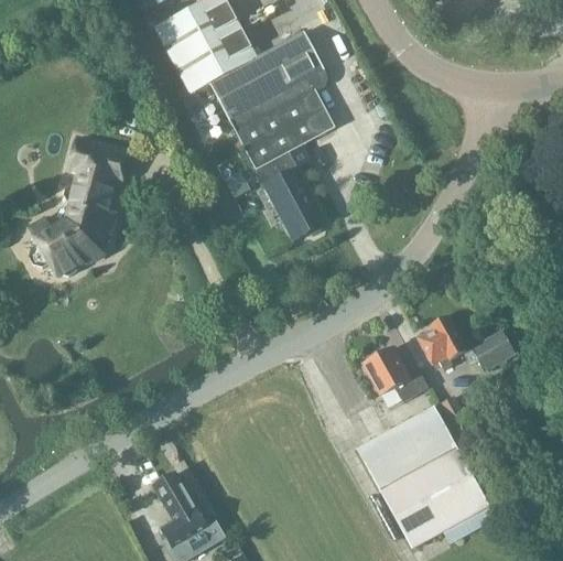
[(201,0),(155,24),(191,92),(210,81),(257,168),(260,165),(282,153),(289,151),(333,127),(313,90),(321,86),(323,83),(324,78),(324,73),(322,69),(324,68),(304,31),(257,55),(227,0),(201,0)]
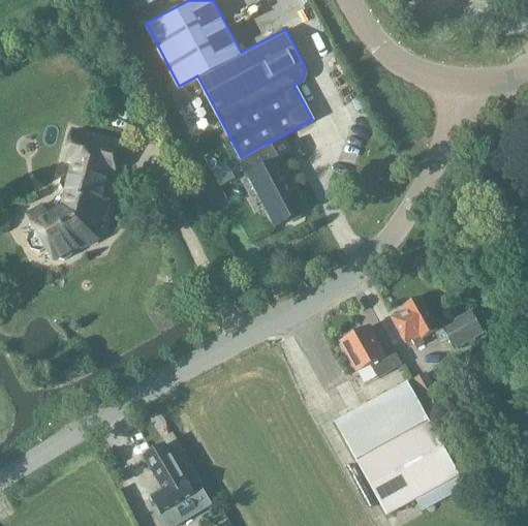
[(35,229),(29,234),(27,242),(31,249),(39,251),(47,247),(54,259),(57,257),(63,258),(71,254),(72,248),(76,245),(81,247),(96,238),(93,231),(94,230),(97,216),(103,218),(107,199),(100,197),(106,171),(113,173),(120,142),(71,130),(64,160),(72,162),(70,175),(66,174),(61,177),(59,184),(63,189),(66,190),(62,207),(48,216),(41,206),(27,215),(35,229)]
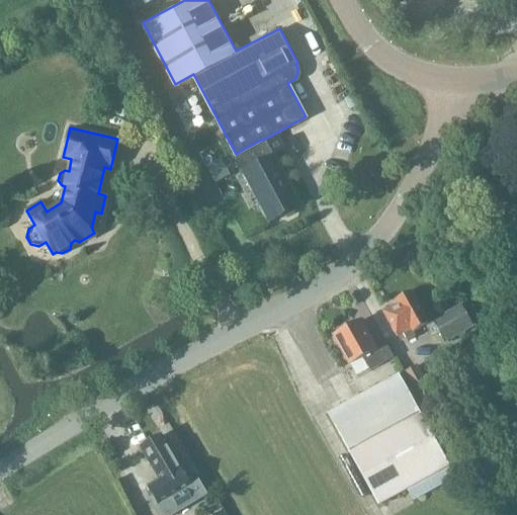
[(236,154),(233,156),(239,167),(241,166),(269,219),(281,212),(285,215),(293,210),(293,206),(298,203),(273,154),(265,139),(259,141),(239,152),(236,154)]
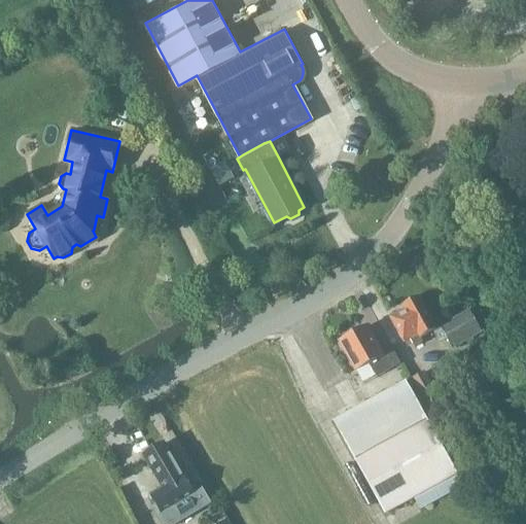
[(254,189),(244,194),(250,208),(260,204),(254,189)]
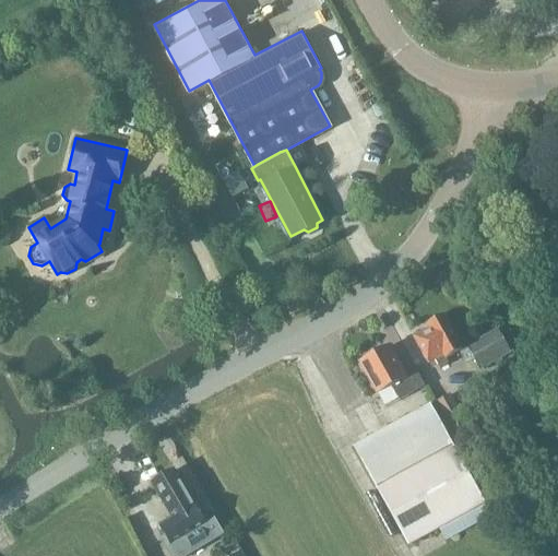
[(428,326),(413,333),(427,359),(434,356),(439,365),(448,361),(446,355),(461,346),(443,312),(438,316),(437,312),(428,317),(430,320),(426,322),(428,326)]
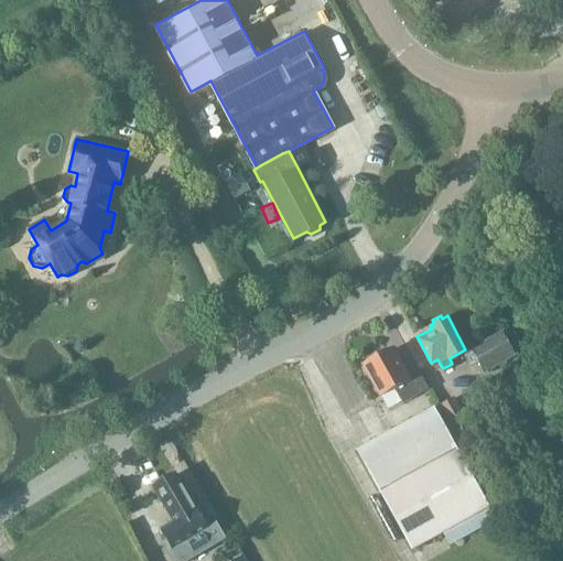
[(471,346),(483,369),(515,352),(501,330),(471,346)]
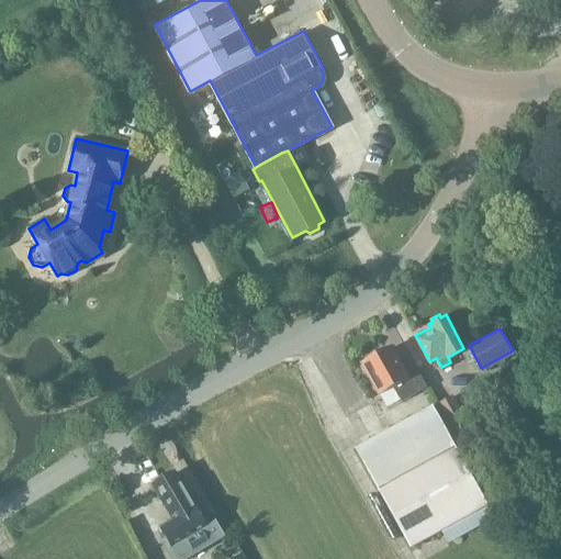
[(366,359),(361,361),(379,393),(393,384),(401,399),(426,384),(418,370),(408,376),(391,345),(376,353),(373,351),(366,355),(366,359)]
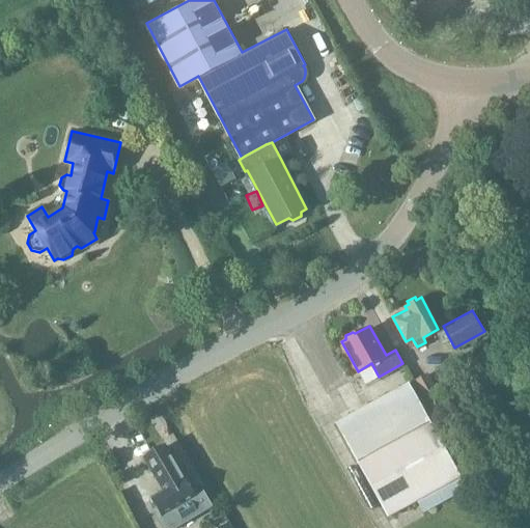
[(412,381),(427,408),(441,400),(426,372),(412,381)]
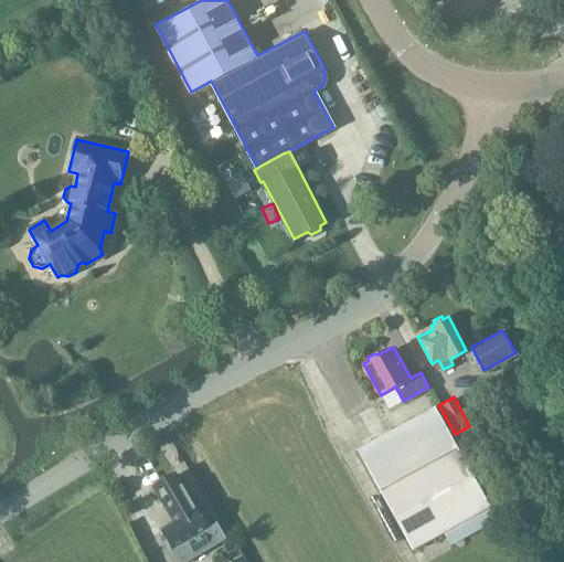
[(357,448),(413,549),(444,532),(449,543),(496,518),(434,405),(357,448)]
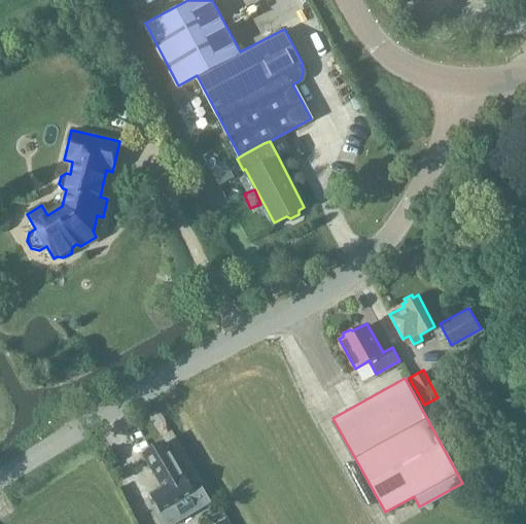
[(164,441),(143,453),(162,485),(150,492),(158,503),(152,508),(162,523),(174,523),(209,503),(200,489),(195,492),(164,441)]
